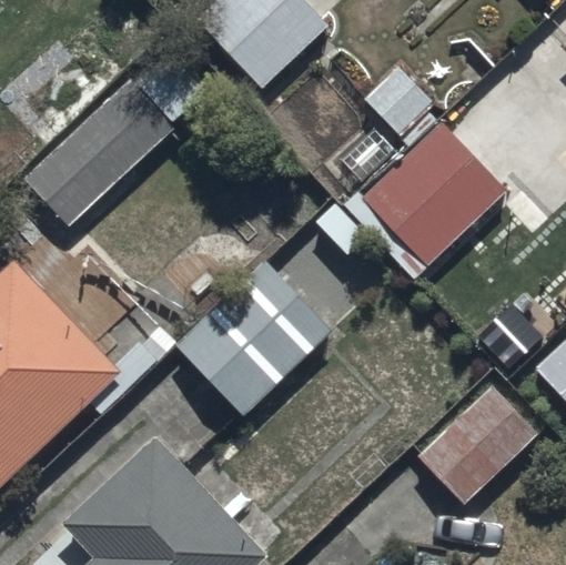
[(303,0),(184,0),(175,9),(259,91),(326,22),(303,0)]
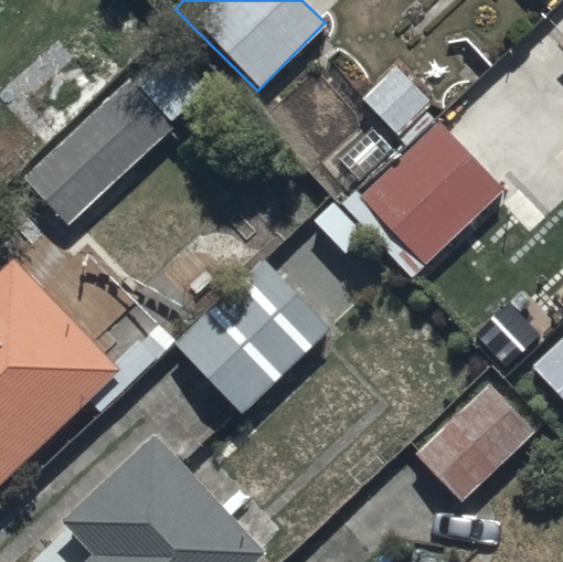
[(97,82),(52,36),(0,84),(0,104),(34,140),(97,82)]
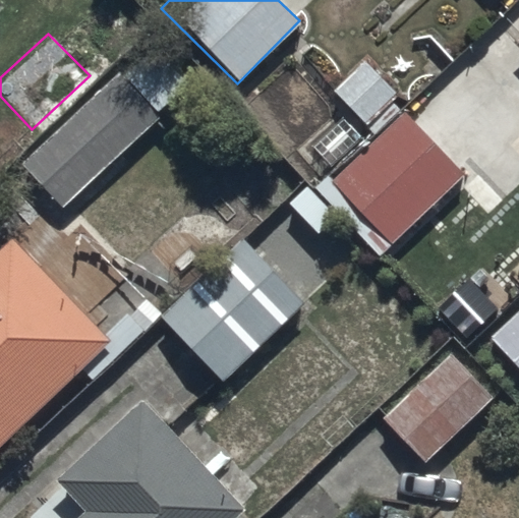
[(115,66),(15,157),(62,209),(164,118),(157,110),(200,71),(168,36),(123,75),(115,66)]
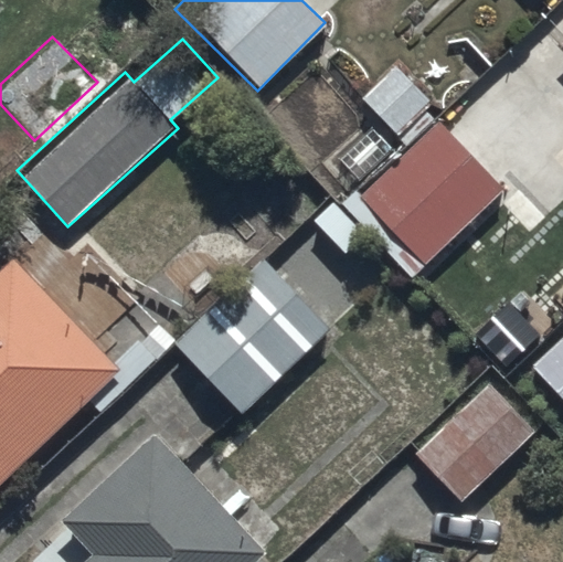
[(503,189),(437,122),(346,210),(412,278),(503,189)]
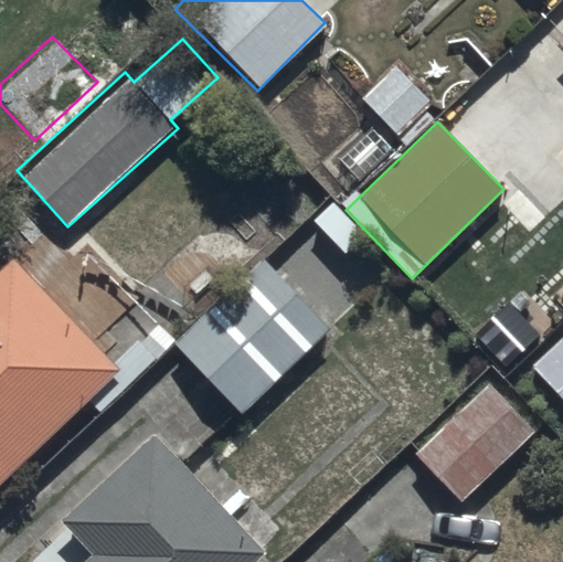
[(273,257),(176,342),(237,414),(336,329),(273,257)]
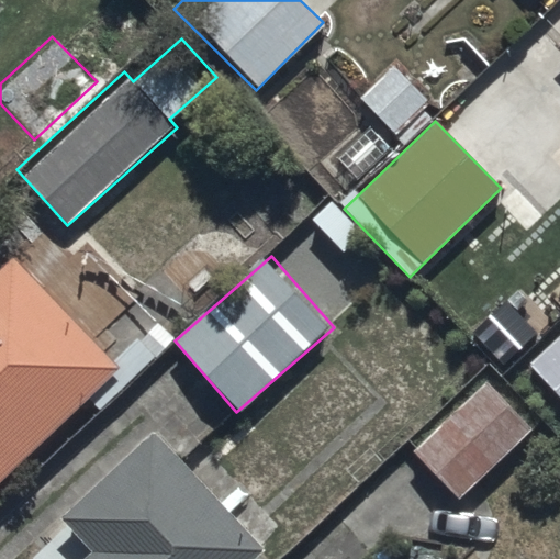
[(0,512),(0,482),(122,371),(17,257),(0,271),(0,512)]
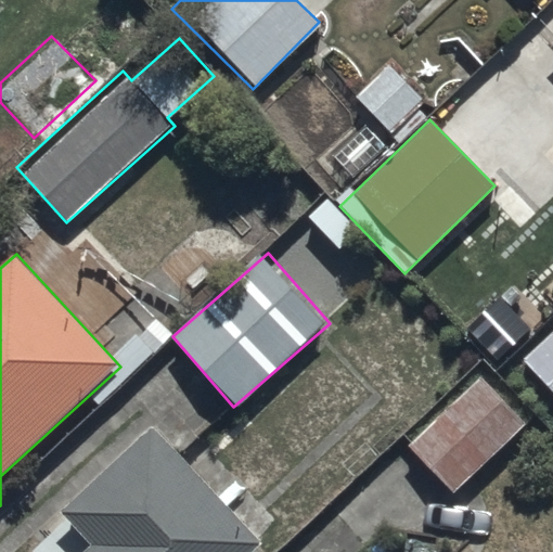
[(552,319),(513,356),(552,400),(552,319)]
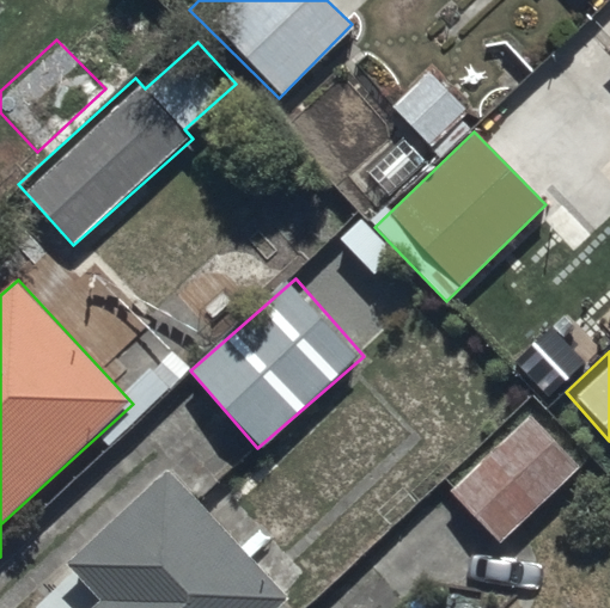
[(528,407),(446,480),(499,539),(580,467),(528,407)]
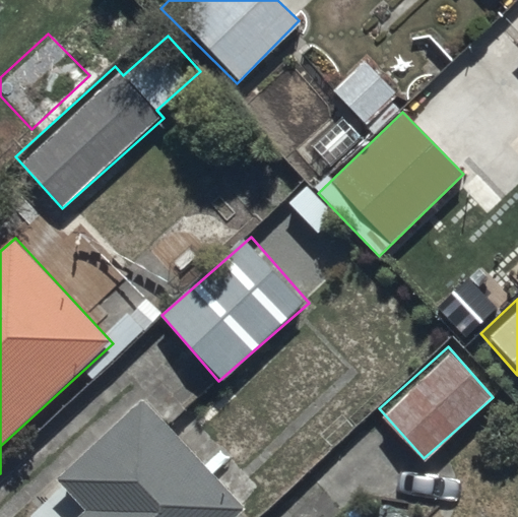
[(143,399),(19,512),(22,516),(238,516),(245,510),(143,399)]
